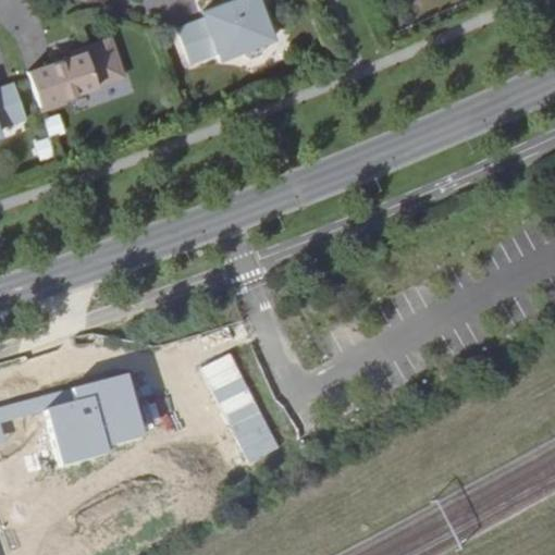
[(179,26),(193,62),(221,51),(223,57),(244,49),(246,53),(253,57),(263,53),(266,46),(264,41),(275,37),(261,0),(231,0),(225,2),(206,10),(207,15),(179,26)]
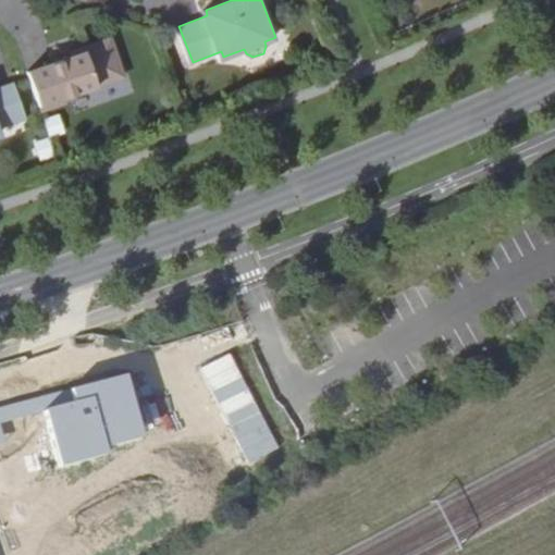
[(29,70),(41,105),(68,96),(126,75),(112,37),(85,46),(86,50),(74,54),(29,70)]
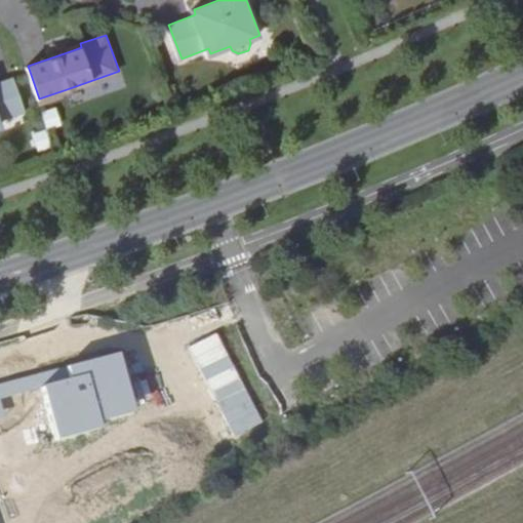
[(0,126),(1,126),(0,121),(0,120),(27,111),(14,76),(0,81),(0,126)]
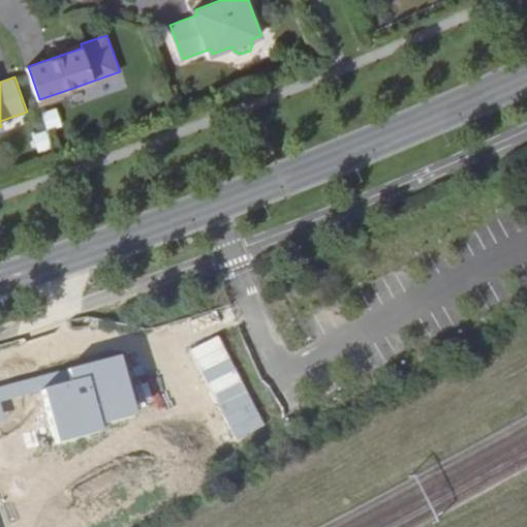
[(64,91),(39,99),(41,105),(66,97),(64,91)]
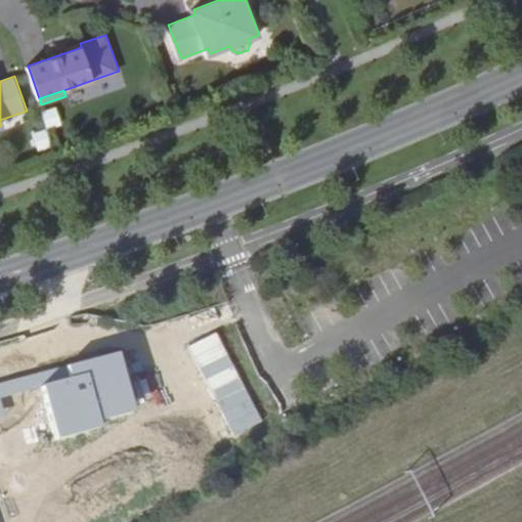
[(42,110),(46,126),(61,123),(56,105),(42,110)]
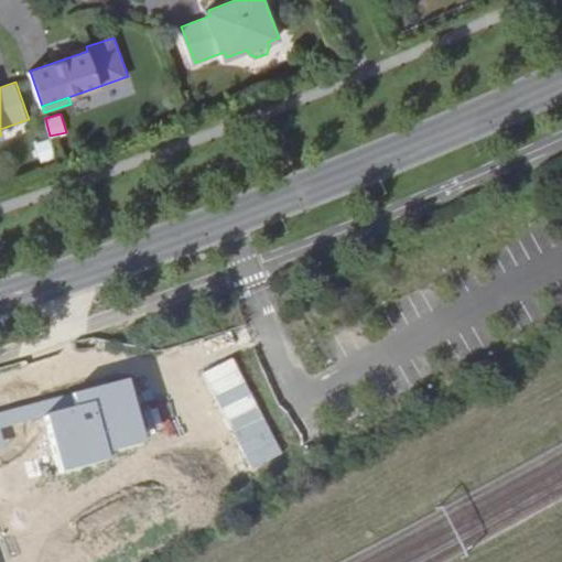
[(128,379),(73,392),(76,404),(51,411),(66,469),(110,457),(108,451),(144,442),(128,379)]
